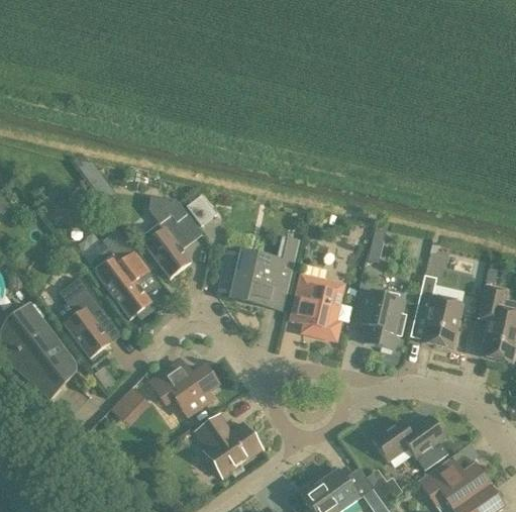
[(0,185),(10,177),(0,166),(0,185)]
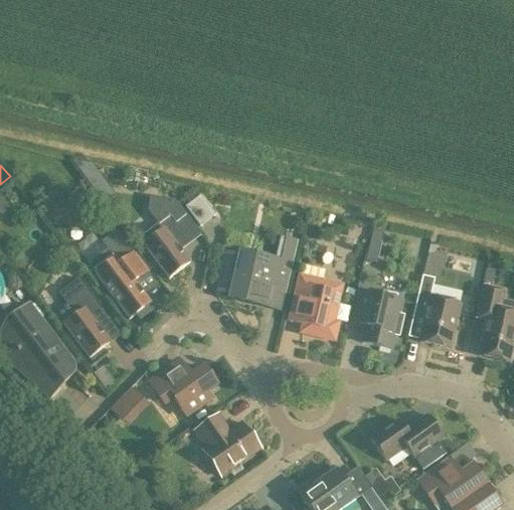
[(0,195),(0,210),(2,210),(11,204),(11,200),(5,192),(0,195)]
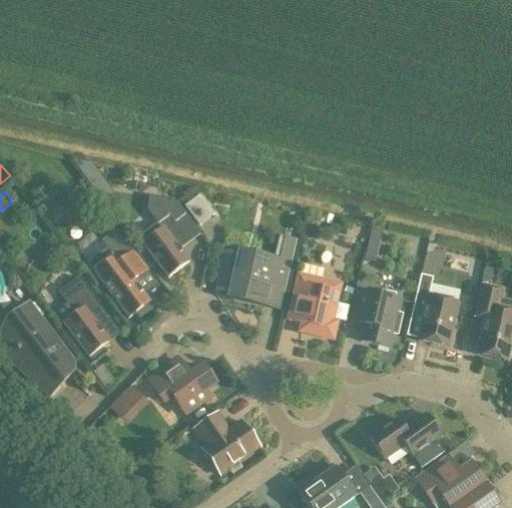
[(199,191),(184,202),(199,222),(214,210),(199,191)]
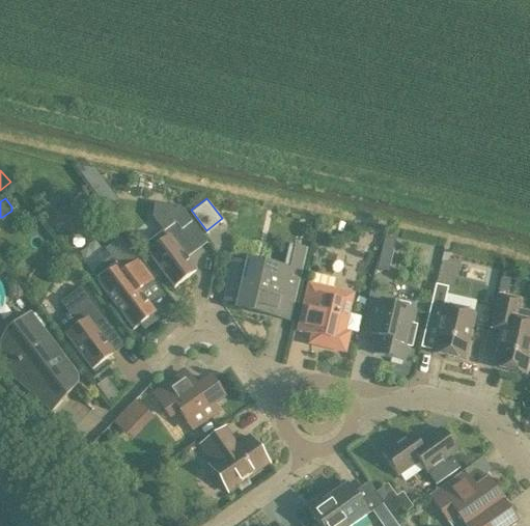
[(143,243),(147,248),(174,284),(196,268),(188,257),(188,253),(197,247),(182,226),(191,218),(179,203),(155,199),(152,214),(163,227),(143,243)]
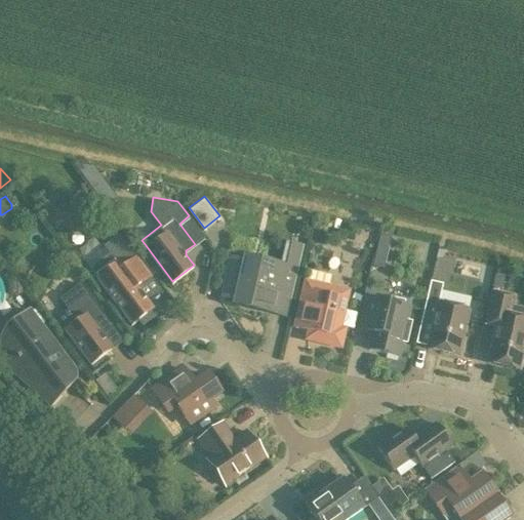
[(105,206),(94,214),(105,228),(115,221),(105,206)]
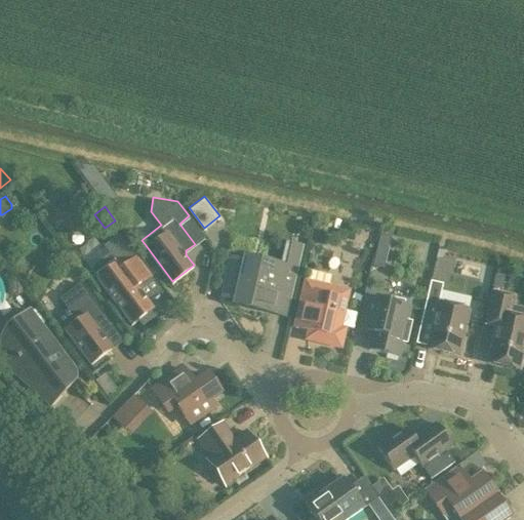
[(392,232),(380,229),(373,263),(385,265),(392,232)]
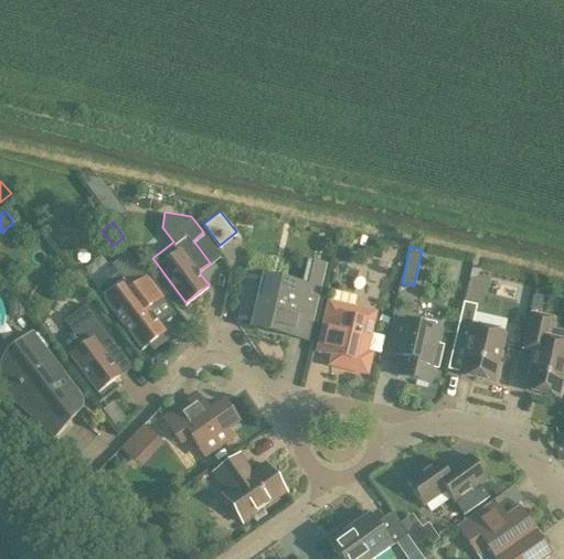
[(147,305),(162,294),(128,249),(112,261),(117,269),(96,286),(114,308),(142,346),(149,341),(153,346),(169,335),(165,329),(160,323),(156,318),(147,305)]
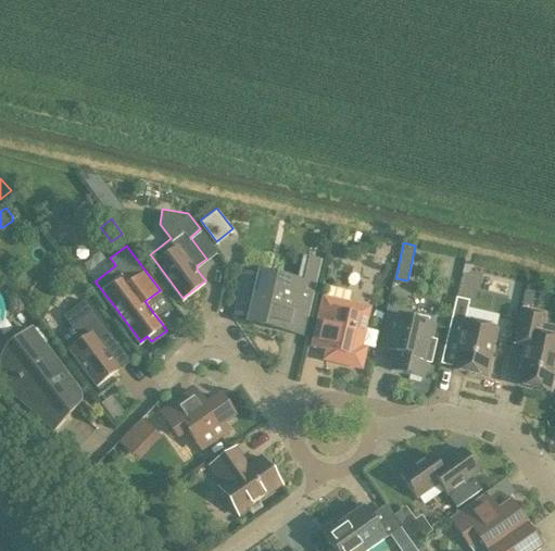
[(293,304),(308,308),(320,255),(308,252),(308,253),(303,252),(297,279),(262,272),(251,316),(289,325),(293,304)]
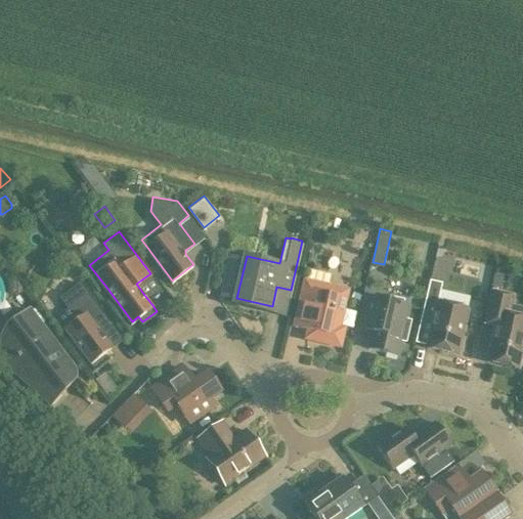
[(430,276),(423,309),(435,312),(428,344),(458,351),(468,307),(468,306),(438,300),(441,287),(442,279),(430,276)]
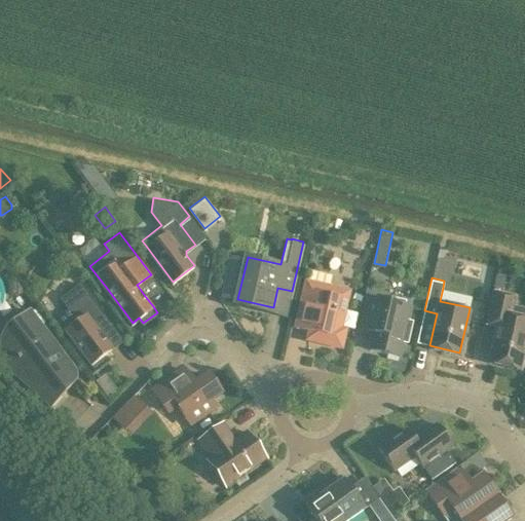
[(316,336),(317,337),(317,338),(319,338),(320,339),(342,344),(346,327),(341,326),(349,289),(307,280),(297,325),(317,330),(316,335),(316,336)]
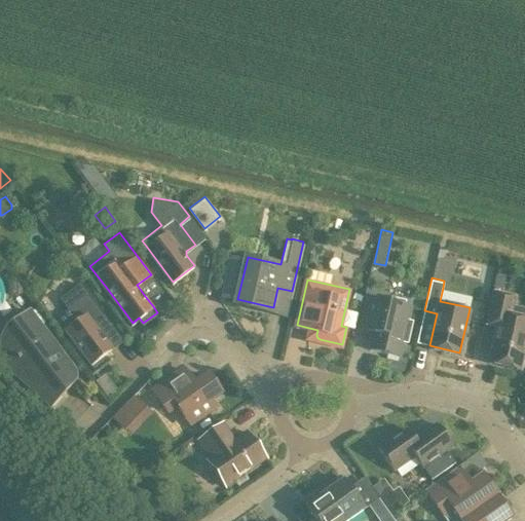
[(108,336),(117,330),(80,281),(61,295),(69,306),(57,317),(65,328),(91,364),(96,370),(111,359),(106,352),(112,347),(108,341),(108,336)]
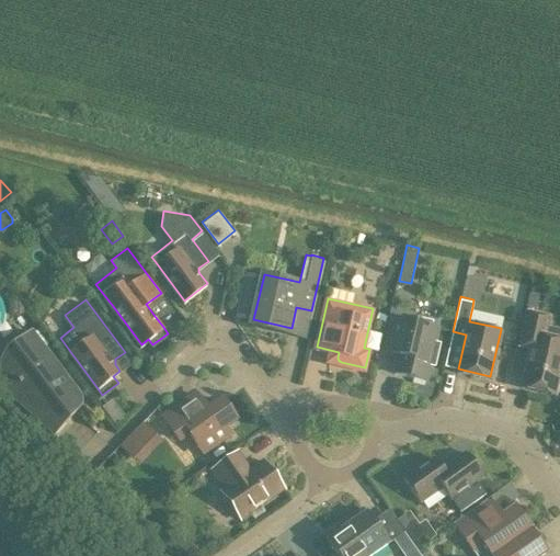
[(532,347),(523,384),(555,392),(559,370),(559,326),(549,325),(552,313),(526,306),(517,343),(532,347)]
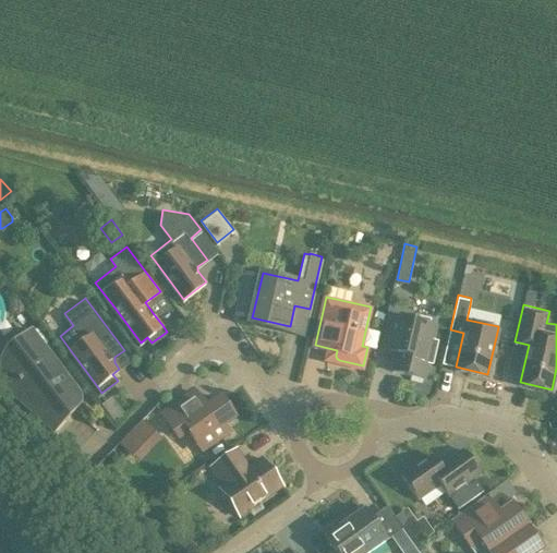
[(437,323),(430,322),(432,315),(414,312),(413,317),(406,316),(390,312),(382,346),(398,350),(394,368),(424,375),(428,360),(435,361),(440,337),(434,336),(437,323)]
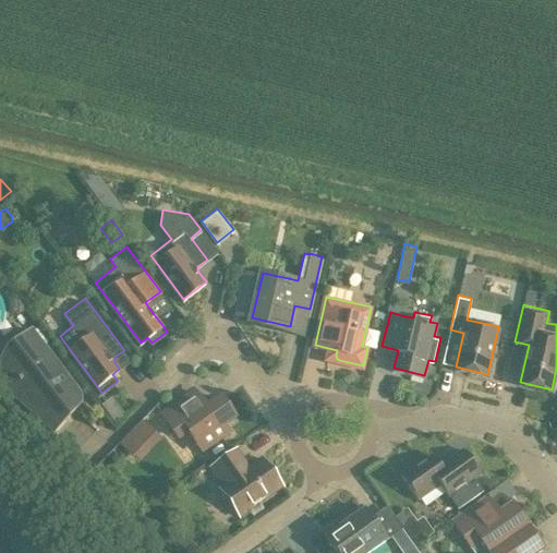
[(67,383),(68,379),(68,377),(69,376),(31,327),(29,328),(40,343),(24,355),(17,347),(16,347),(11,352),(9,357),(8,360),(5,365),(5,371),(5,375),(7,381),(9,385),(8,387),(53,430),(76,405),(77,403),(79,401),(79,400),(80,397),(80,395),(80,394),(79,392),(79,389),(76,387),(75,386),(74,385),(73,384),(71,384),(70,383),(68,383),(67,383)]
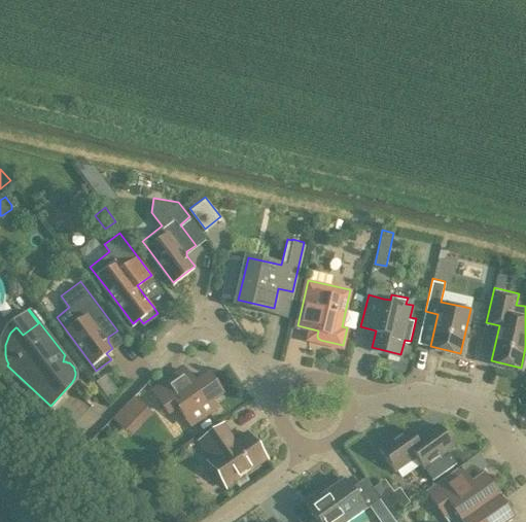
[(179,405),(191,423),(216,406),(212,398),(222,391),(209,374),(196,383),(184,368),(154,389),(170,411),(179,405)]
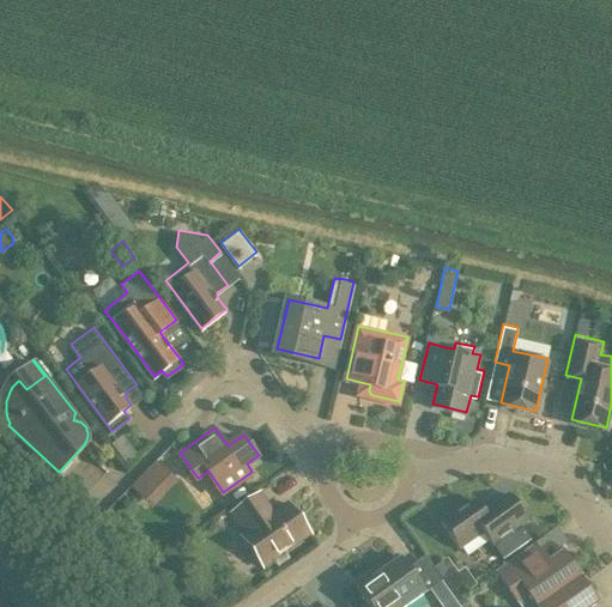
[(242,533),(264,564),(311,532),(290,501),(273,511),(260,491),(234,509),(248,528),(242,533)]
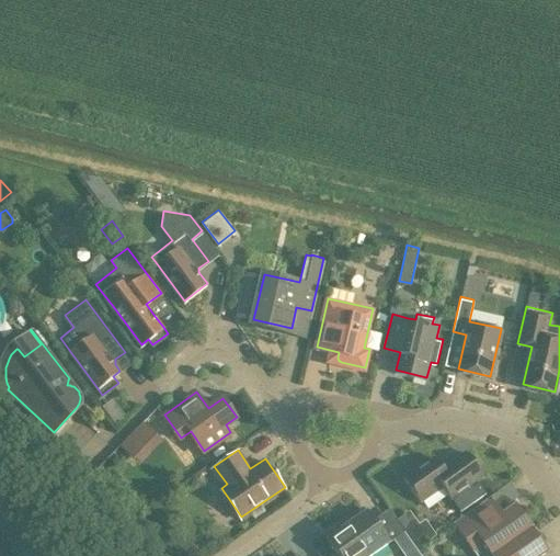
[(435,454),(404,476),(421,500),(443,485),(452,497),(453,497),(460,508),(487,490),(478,478),(484,474),(467,450),(443,466),(435,454)]
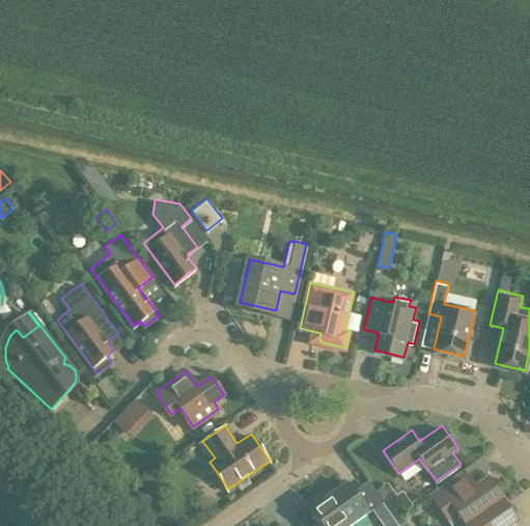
[(430,492),(453,525),(461,525),(502,497),(487,476),(476,485),(465,468),(430,492)]
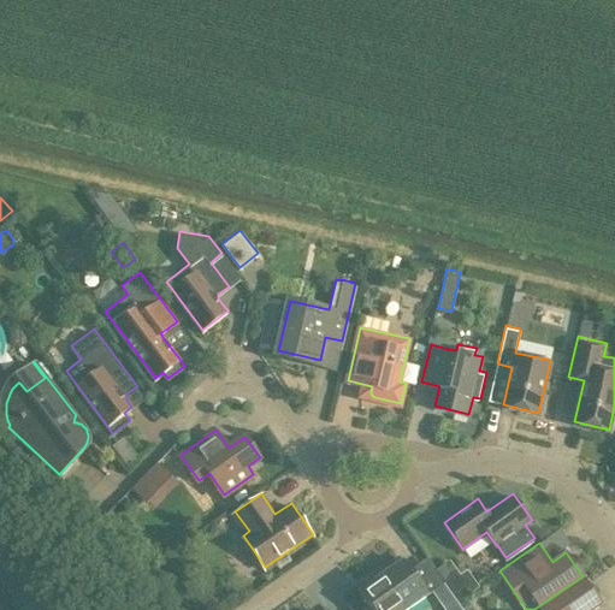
[(400,554),(378,569),(406,609),(427,593),(400,554)]
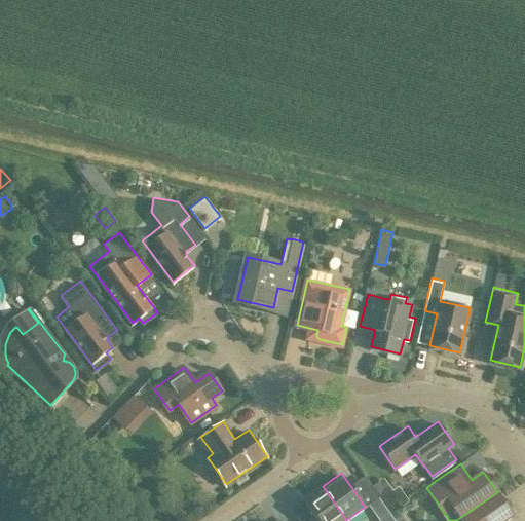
[(405,496),(394,482),(379,492),(389,508),(405,496)]
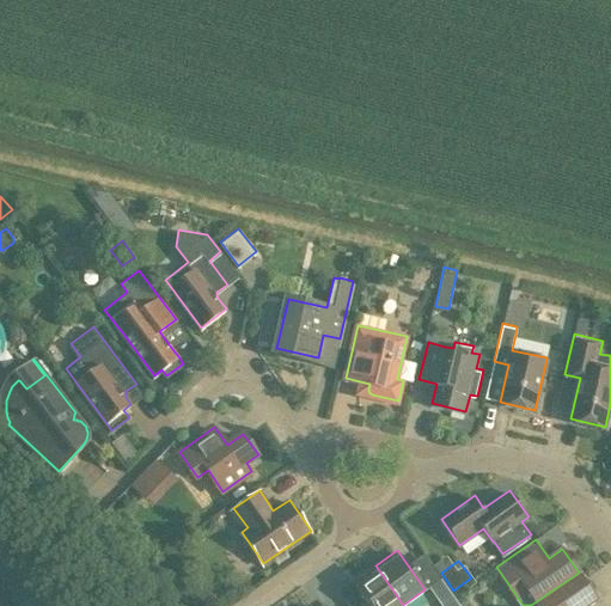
[(399,605),(403,605),(376,565),(354,581),(370,604),(365,605),(399,605)]
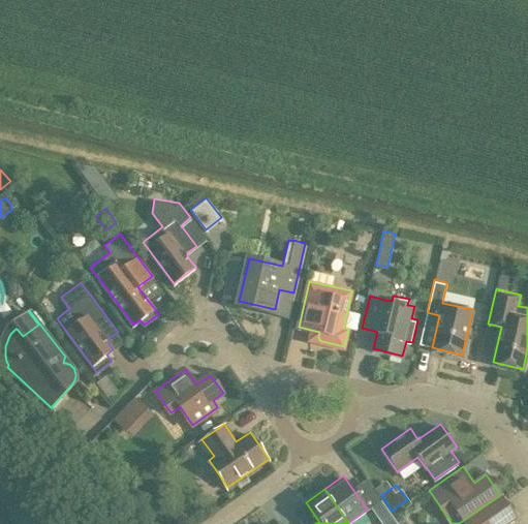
[(500,495),(459,523),(505,523),(516,518),(500,495)]
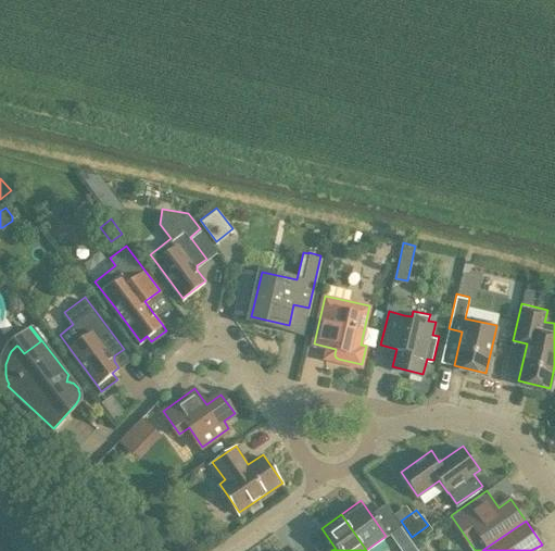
[(390,531),(403,550),(418,550),(419,550),(401,524),(390,531)]
